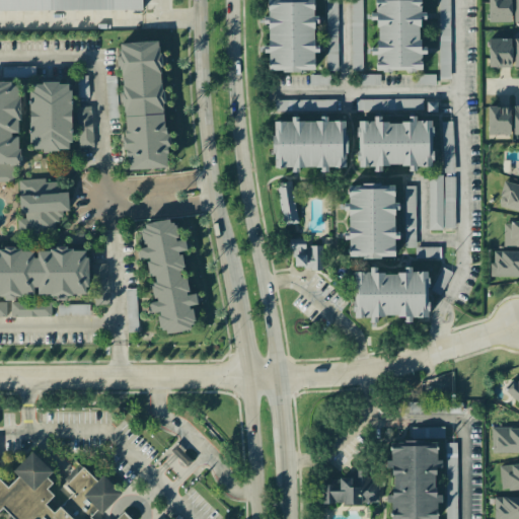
[(0,0),(0,11),(142,9),(141,0),(0,0)]
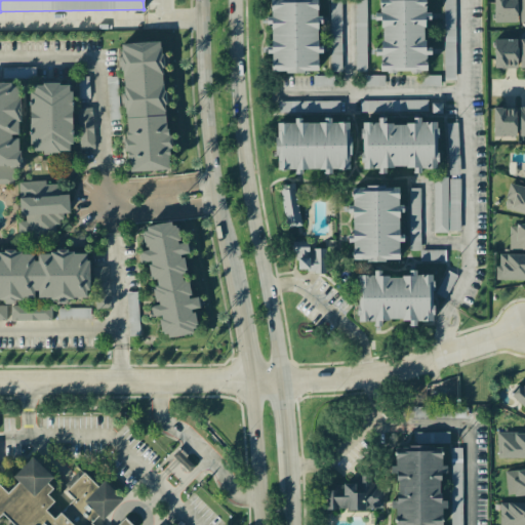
[(318,70),(317,52),(321,52),(321,45),(317,45),(317,23),(321,23),(321,15),(316,15),(316,0),(270,0),(270,15),(266,15),(266,24),(270,24),(271,45),(266,45),(266,52),(271,52),(271,71),(284,70),(284,73),(303,72),(304,70),(318,70)]
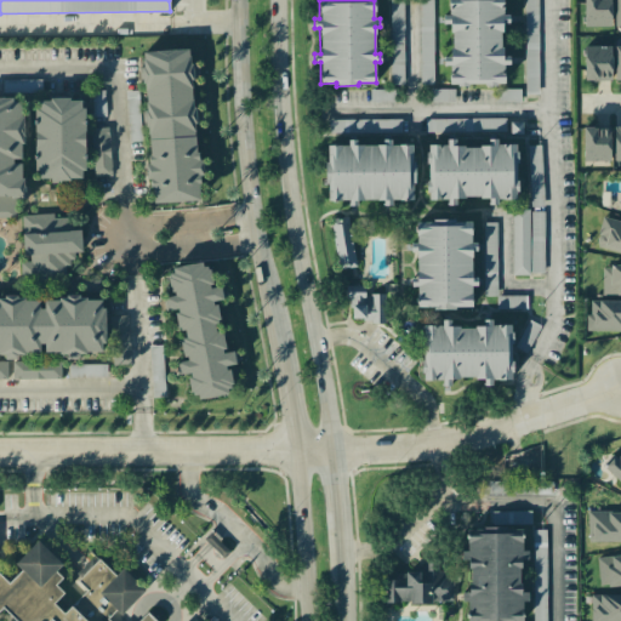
[(388,0),(391,85),(404,85),(402,0),(388,0)]
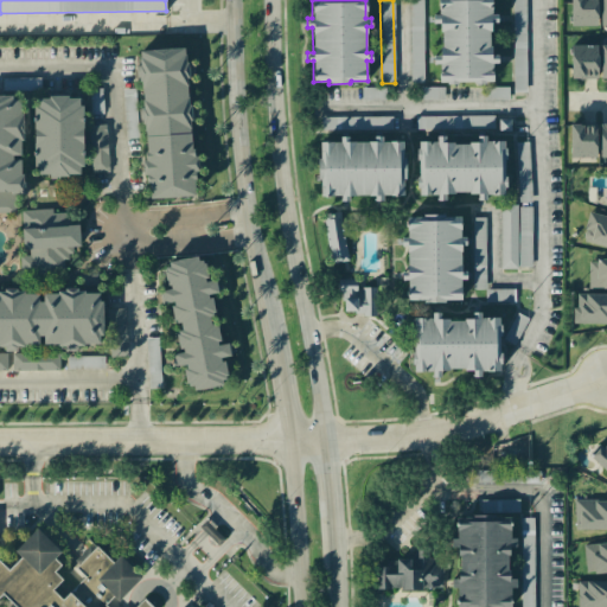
[(409,0),(411,82),(425,82),(422,0),(409,0)]
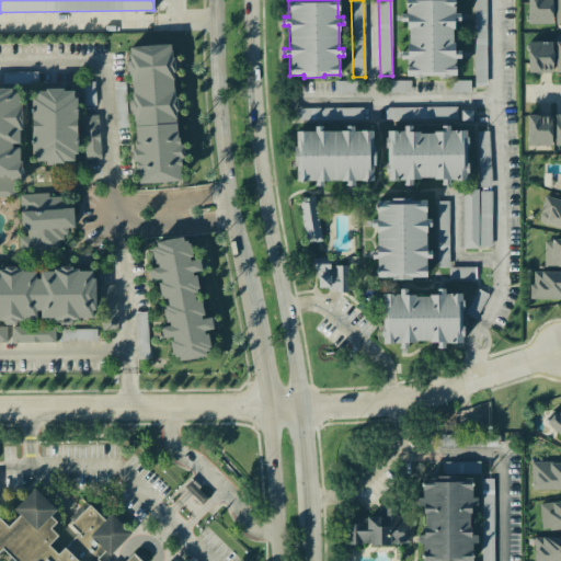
[(454,0),(454,12),(459,12),(459,20),(454,21),(454,29),(451,29),(451,42),(454,42),(454,49),(459,49),(459,58),(454,58),(455,75),(448,75),(448,77),(437,77),(437,76),(422,75),(422,77),(411,77),(411,76),(404,76),(404,58),(399,58),(399,50),(405,50),(405,43),(407,43),(407,30),(405,30),(405,21),(400,22),(399,13),(404,13),(403,0),(454,0)]
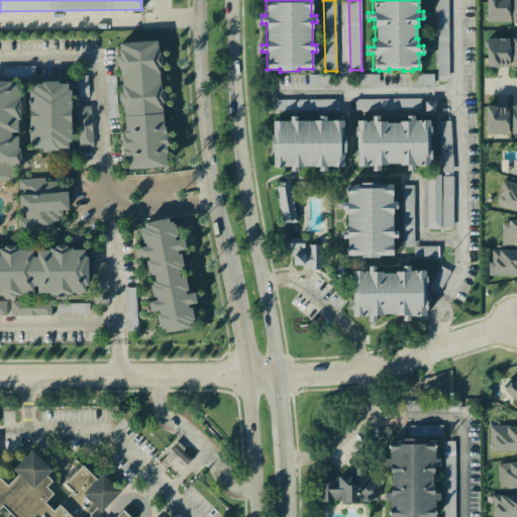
[(446,0),(436,0),(437,62),(437,77),(447,77),(447,63),(446,0)]
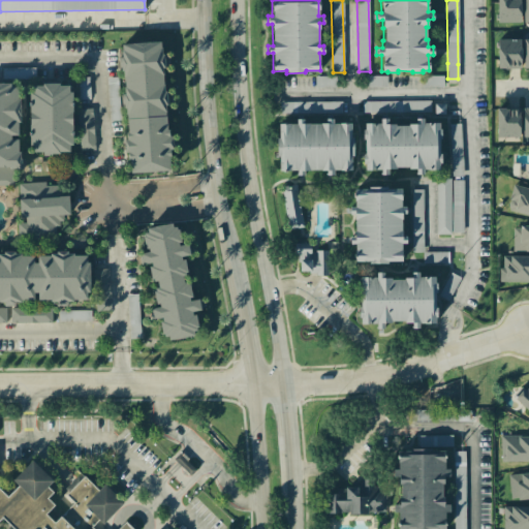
[(520,22),(519,0),(496,0),(497,23),(520,22)]
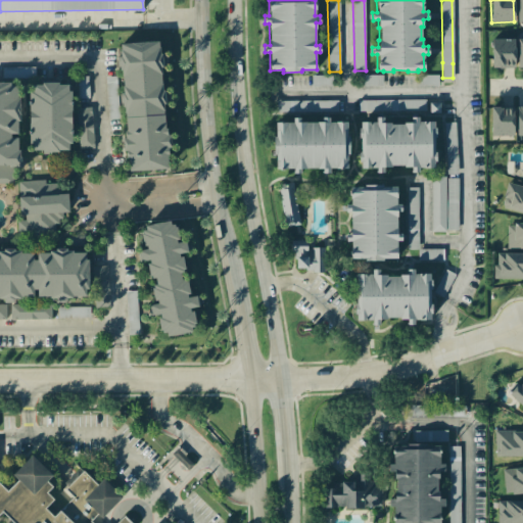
[(491,67),(515,67),(514,39),(491,39),(491,67)]
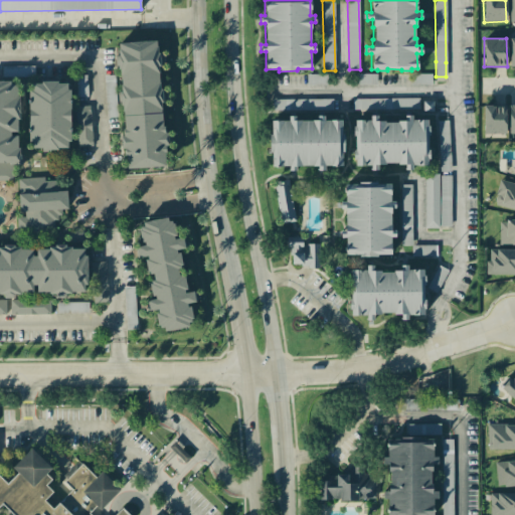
[(166,166),(158,40),(117,42),(124,149),(125,148),(126,169),(166,166)]
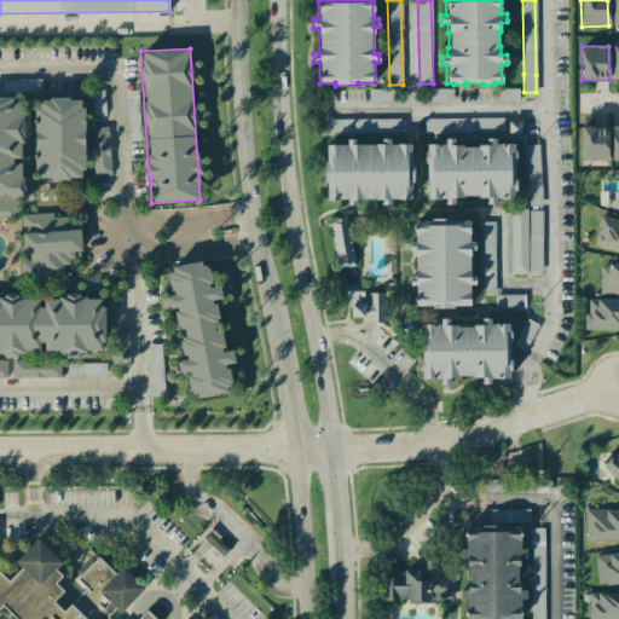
[(3,91),(38,92),(38,80),(4,79),(3,91)]
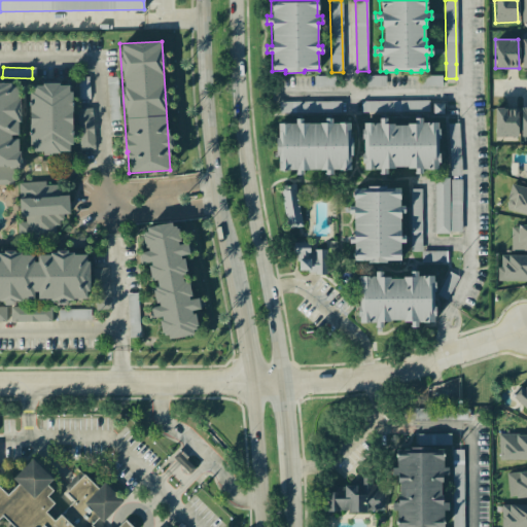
[(335,75),(314,76),(314,86),(335,85),(335,75)]
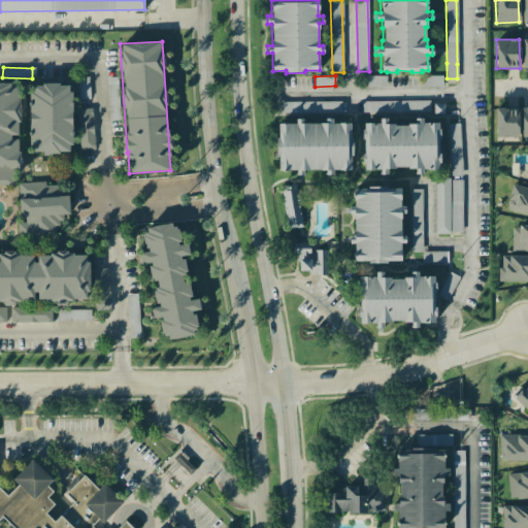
[(364,87),(386,87),(386,75),(364,75),(364,87)]
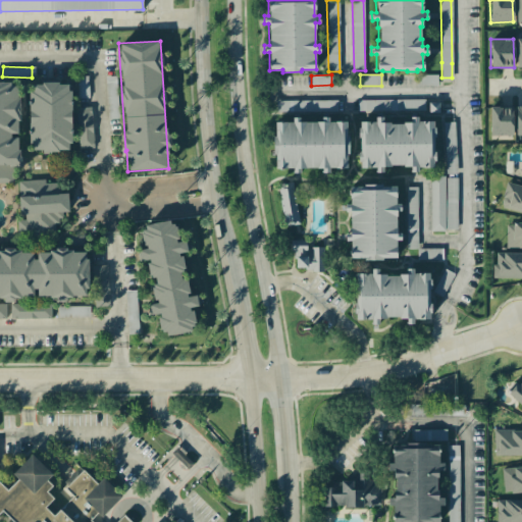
[(88,98),(88,76),(77,76),(77,98),(88,98)]
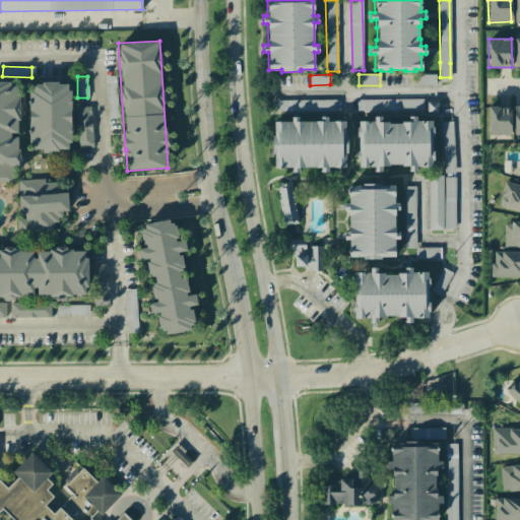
[(0,138),(1,182),(13,182),(12,167),(19,167),(18,82),(0,81),(0,138)]
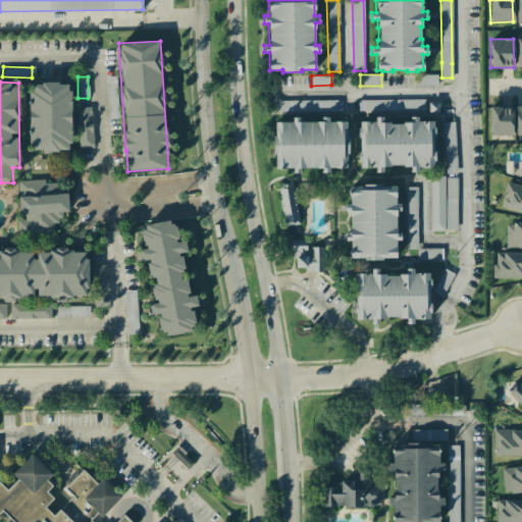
[(30,151),(71,151),(70,83),(30,83),(30,151)]
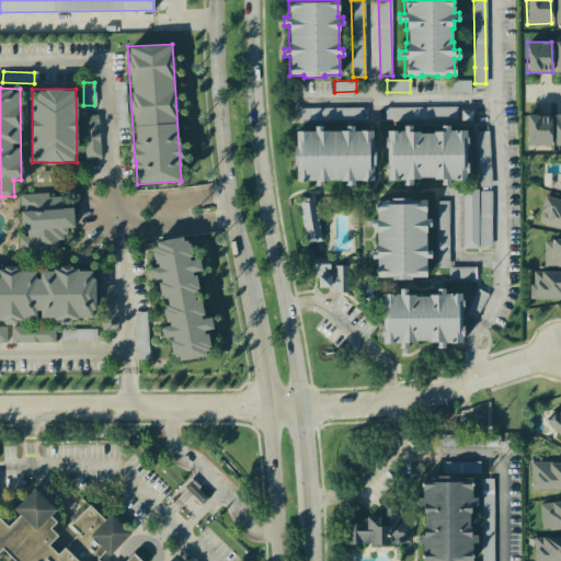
[(296,118),(362,119),(363,109),(297,106),(296,118)]
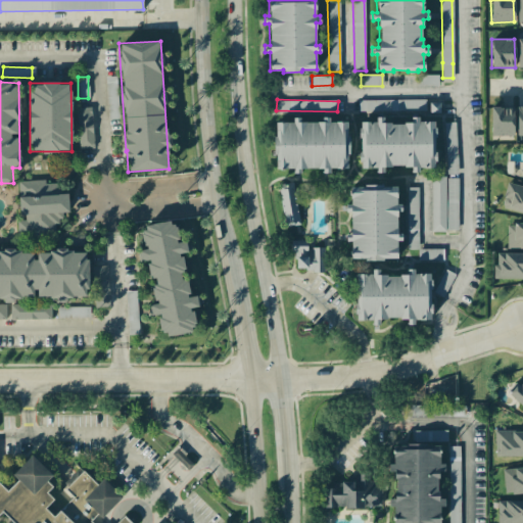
[(358,100),(358,111),(425,109),(425,99),(358,100)]
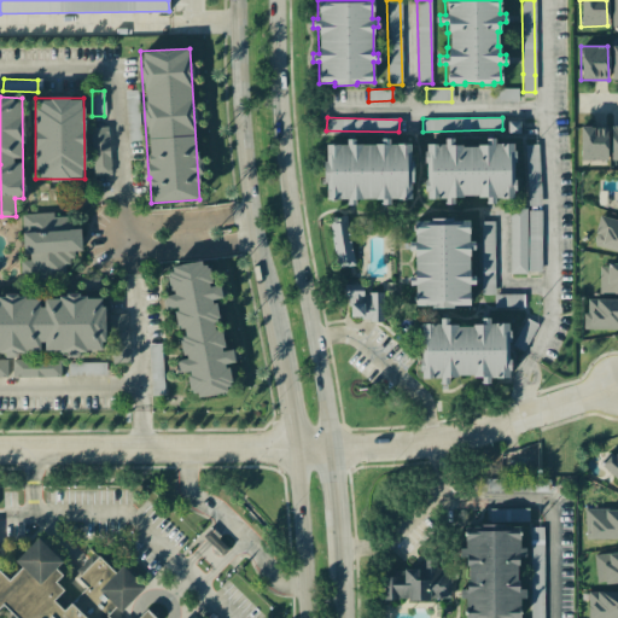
[(507,121),(519,121),(519,134),(507,134),(507,121)]
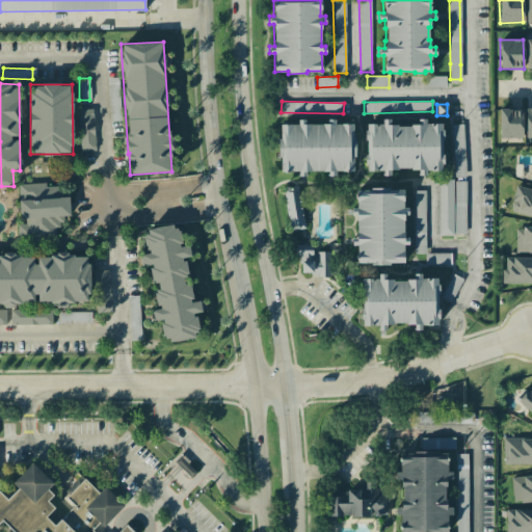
[(78,109),(79,152),(95,151),(92,109),(78,109)]
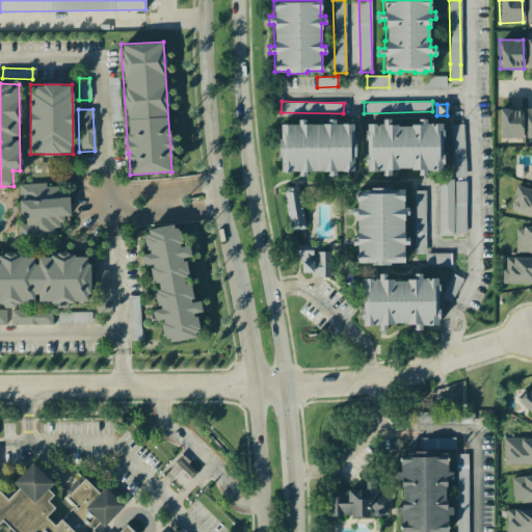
[(523,137),(522,109),(499,109),(499,137),(523,137)]
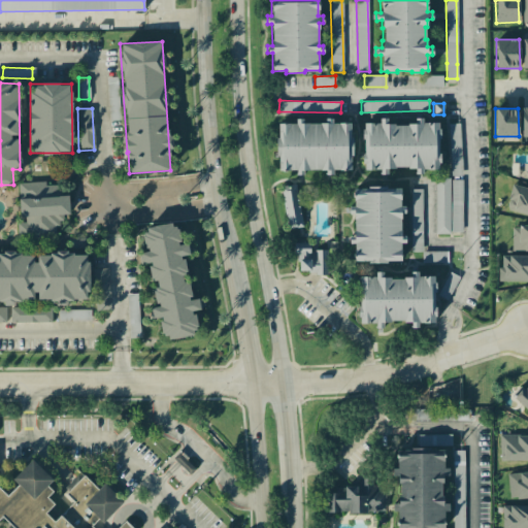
[(363,122),(378,122),(378,118),(387,118),(387,123),(394,123),(394,125),(407,125),(406,123),(415,123),(415,118),(422,118),(422,123),(438,122),(438,128),(439,128),(439,138),(438,138),(438,153),(439,153),(440,163),(438,163),(438,169),(423,169),(423,174),(416,174),(415,168),(407,168),(407,167),(395,167),(395,168),(388,168),(388,173),(380,174),(380,169),(364,170),(364,164),(362,164),(362,154),(364,154),(363,138),(361,139),(361,129),(363,129),(363,122)]
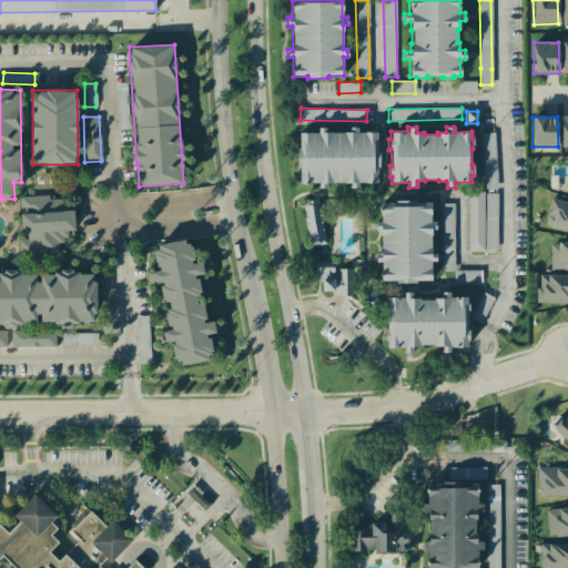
[(376,131),(357,132),(357,128),(350,128),(350,132),(325,132),(325,128),(317,128),(317,133),(298,133),(298,149),(296,149),(297,168),(300,168),(300,183),(317,183),(317,188),(326,188),(326,183),(350,182),(350,188),(358,188),(358,182),(377,182),(376,168),(379,168),(378,148),(376,146),(376,131)]
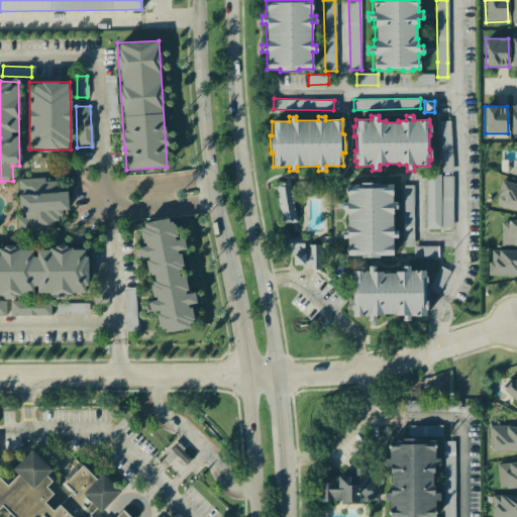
[(441,172),(451,172),(450,121),(439,121),(441,172)]
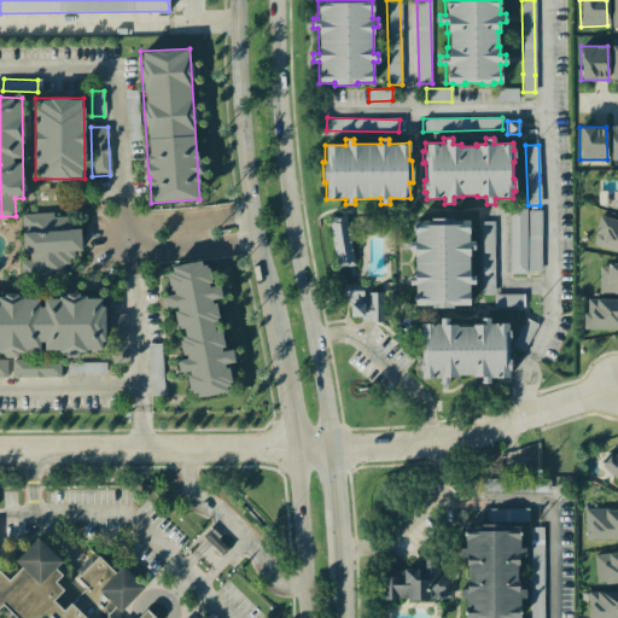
[(526,208),(526,273),(509,273),(509,208),(526,208)]
